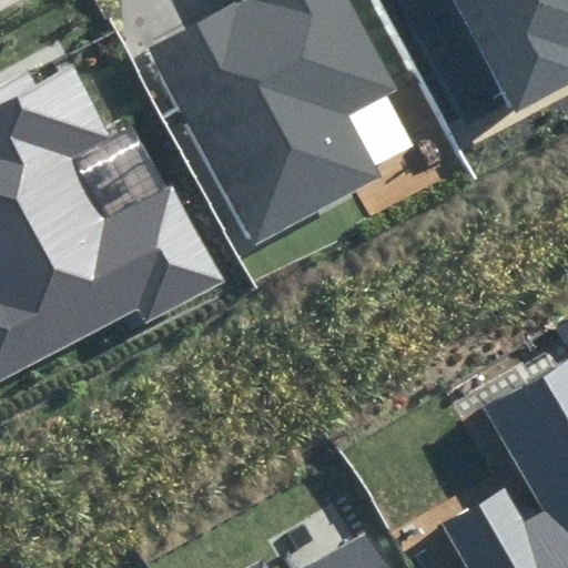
[(254,242),(378,175),(346,114),(395,88),(347,0),(239,0),(150,48),(254,242)]
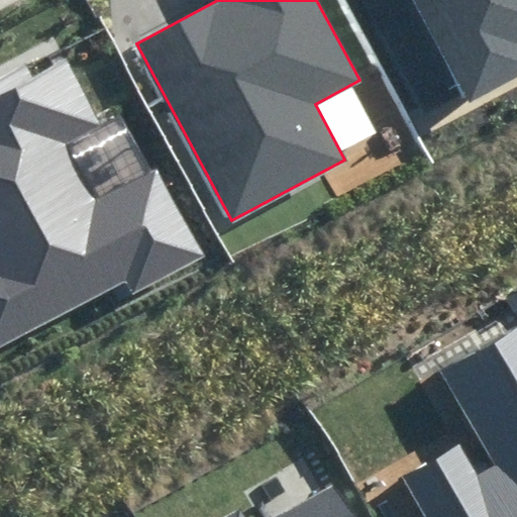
[(516,0),(413,0),(467,101),(516,75),(516,0)]
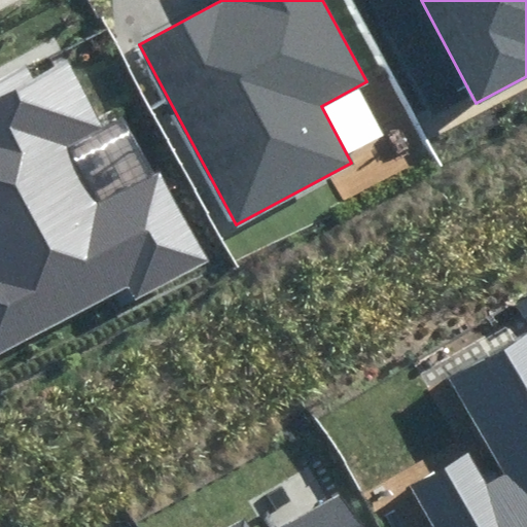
[(0,350),(131,283),(137,294),(206,259),(160,171),(96,205),(68,150),(102,133),(63,58),(34,73),(28,63),(0,76),(0,350)]
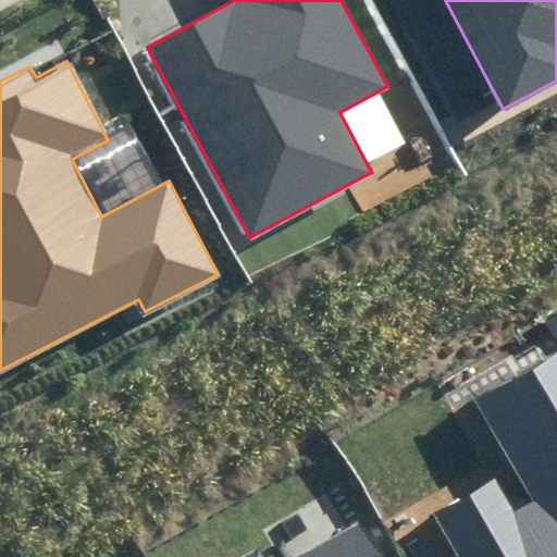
[(431,514),(455,556),(556,556),(556,353),(473,401),(532,503),(515,512),(494,477),(431,514)]
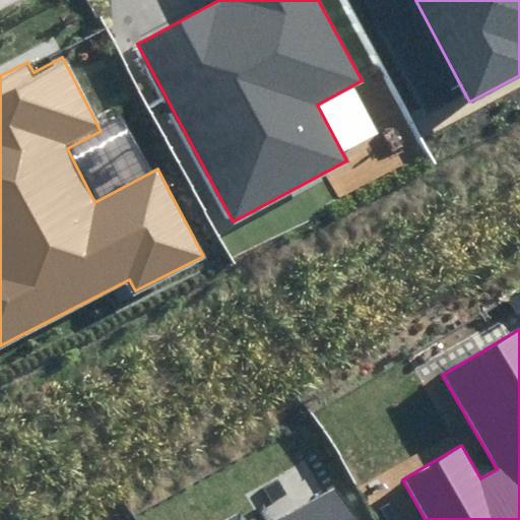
[(352,519),(334,488),(277,519),(245,519),(241,512),(225,519),(352,519)]
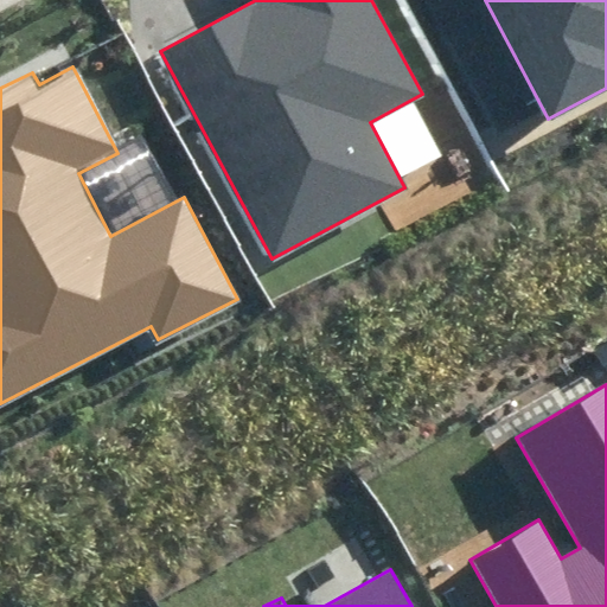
All buildings are outlined.
